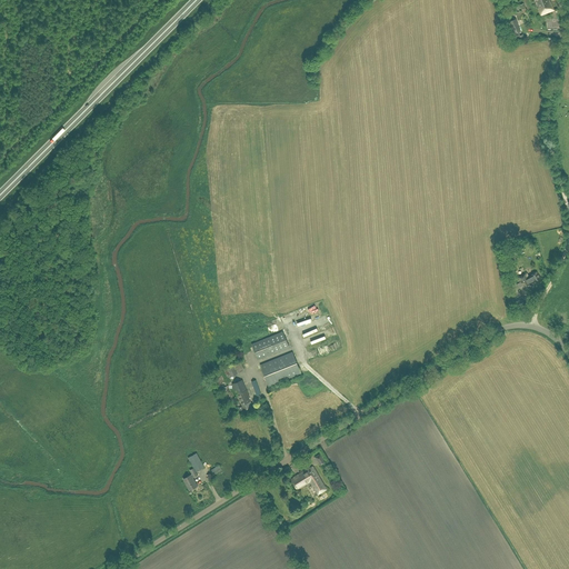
[(535,0),(541,16),(555,10),(549,0),(535,0)]
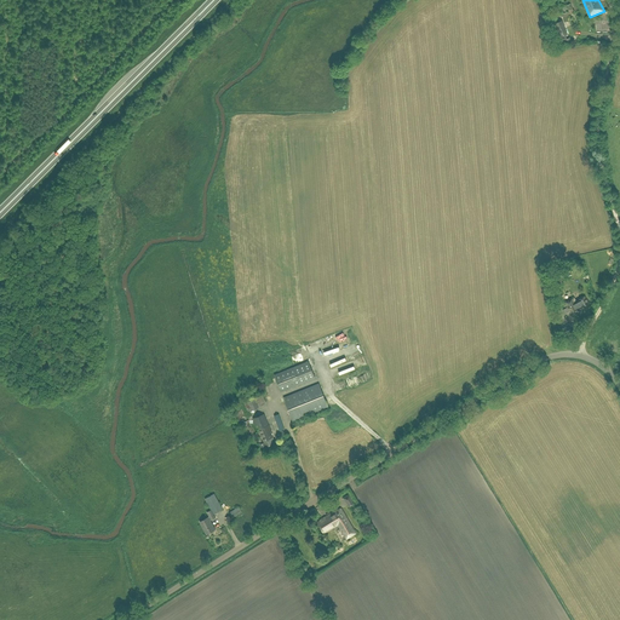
[(561,21),(551,24),(556,38),(567,34),(561,21)]
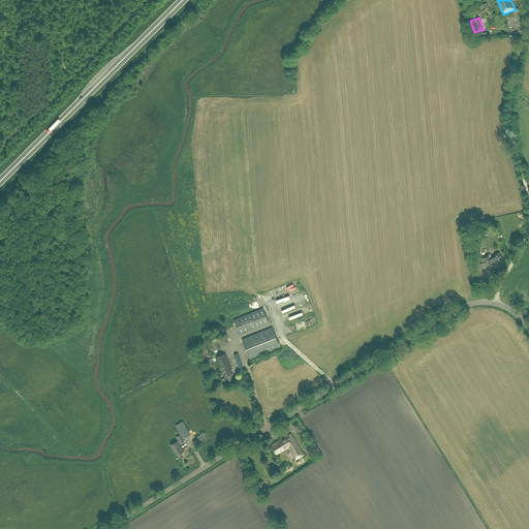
[(472,240),(477,239),(476,235),(479,234),(478,230),(475,231),(475,229),(470,231),(472,240)]
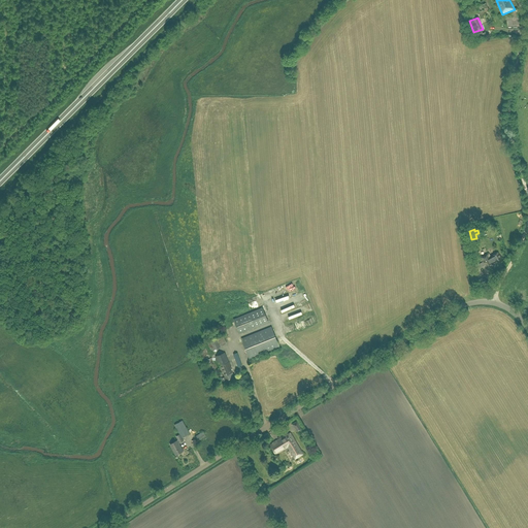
[(481,266),(485,264),(488,270),(494,266),(491,262),(495,259),(496,261),(501,258),(498,252),(490,257),(488,254),(480,258),(482,262),(479,263),(481,266)]
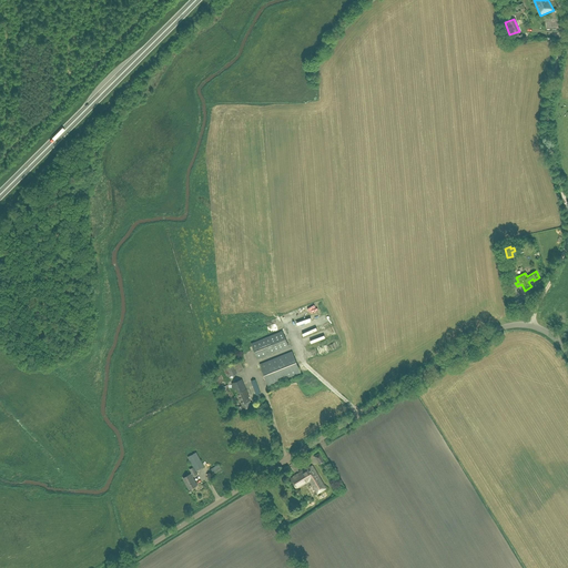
[(334,327),(327,331),(330,336),(336,334),(334,327)]
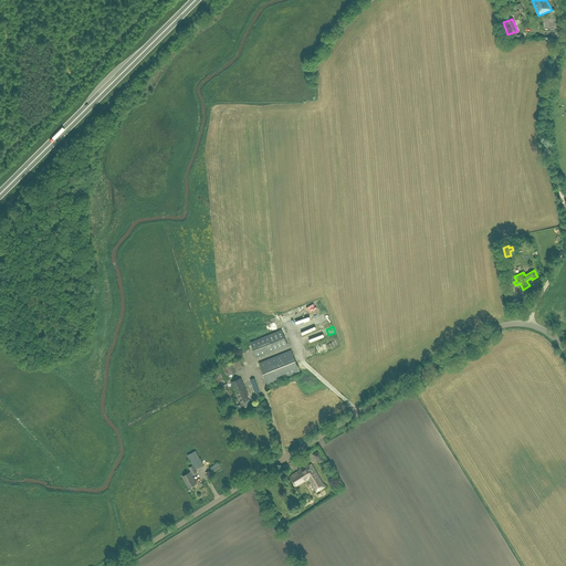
[(284,335),(254,345),(258,356),(287,346),(284,335)]
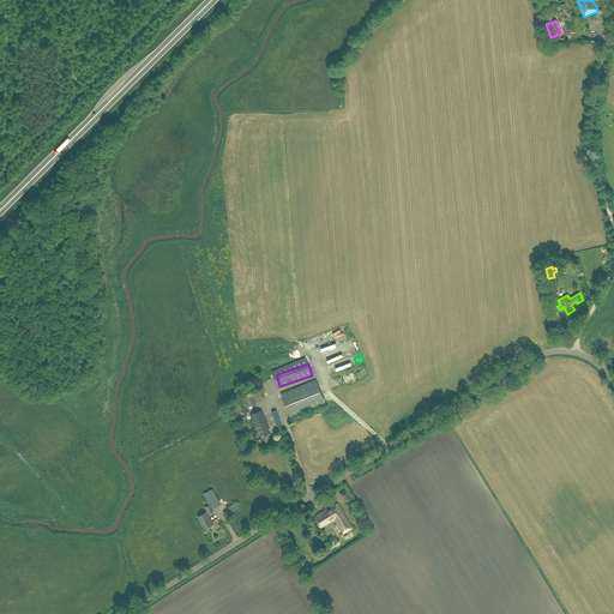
[(262,409),(251,414),(258,435),(256,435),(260,445),(272,439),(269,428),(262,409)]
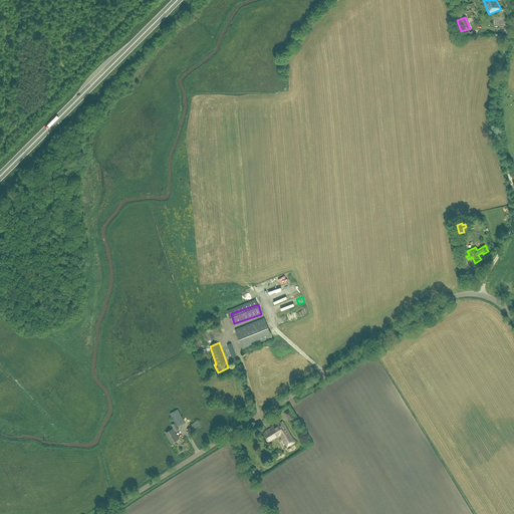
[(232,342),(227,344),(232,356),(236,355),(232,342)]
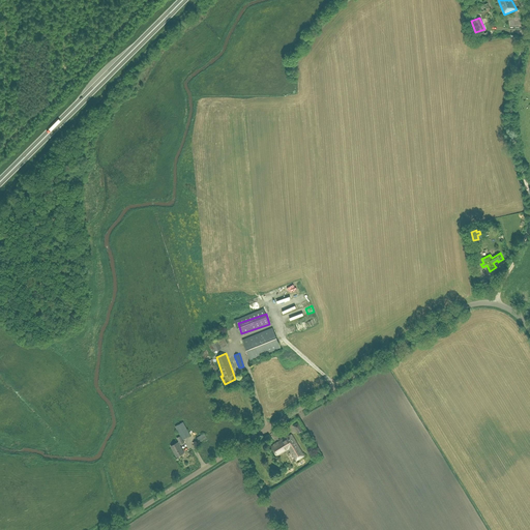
[(183,422),(175,427),(180,436),(177,438),(179,441),(171,446),(177,457),(184,452),(179,444),(184,442),(182,439),(190,435),(183,422)]
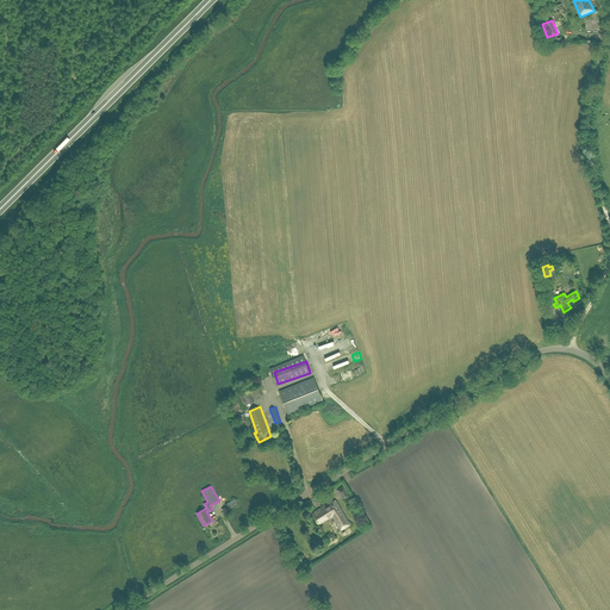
[(343,486),(337,490),(342,498),(349,495),(343,486)]
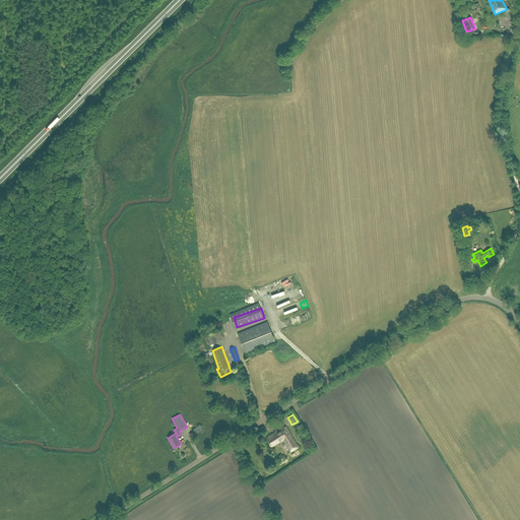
[(281,428),(268,436),(268,437),(266,438),(271,447),(283,440),(290,452),(299,447),(285,427),(282,429),(281,428)]
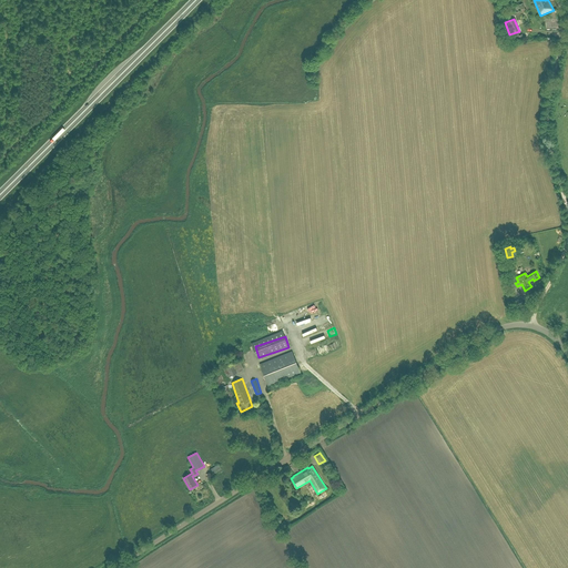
[(201,474),(195,477),(199,484),(205,480),(201,474)]
